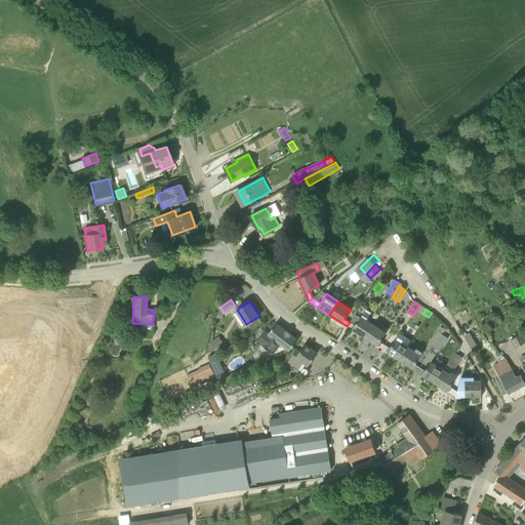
[(347,326),(365,338),(373,324),(361,316),(355,326),(350,322),(347,326)]
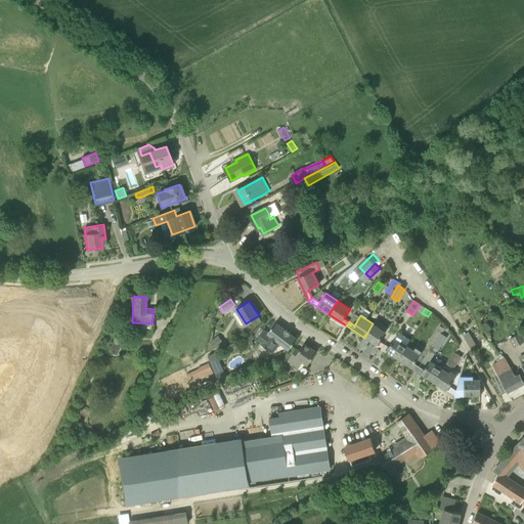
[(286,331),(285,330),(275,322),(268,333),(264,330),(256,340),(261,344),(272,353),(280,343),(289,350),(297,339),(290,334),(291,333),(286,330),(286,331)]
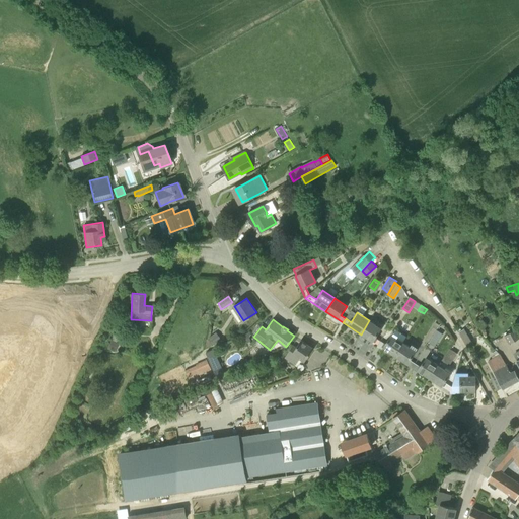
[(369,320),(361,335),(378,345),(380,341),(375,338),(381,328),(369,320)]
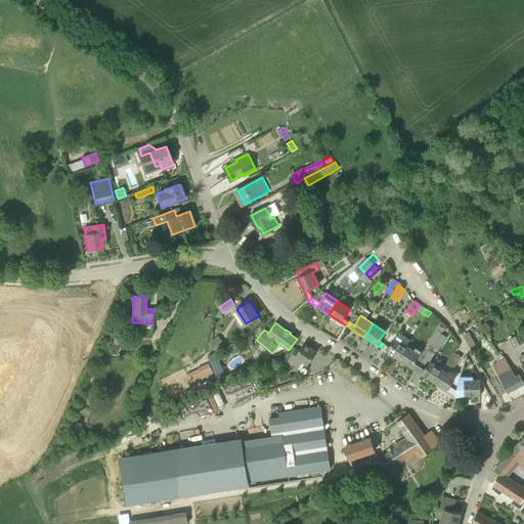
[(472,351),(478,347),(469,333),(464,336),(472,351)]
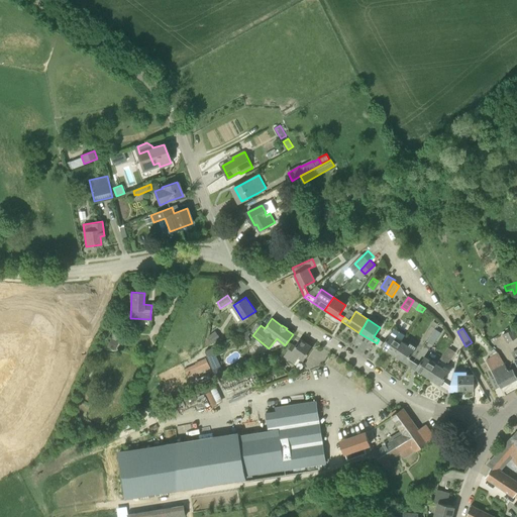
[(507,342),(516,337),(516,328),(516,329),(503,335),(507,342)]
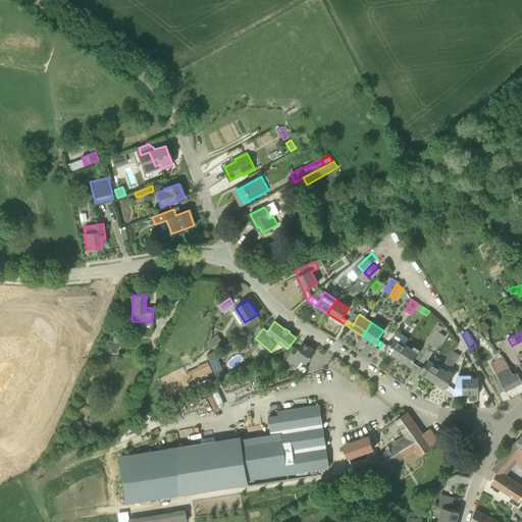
[(435,337),(441,342),(445,336),(438,332),(435,337)]
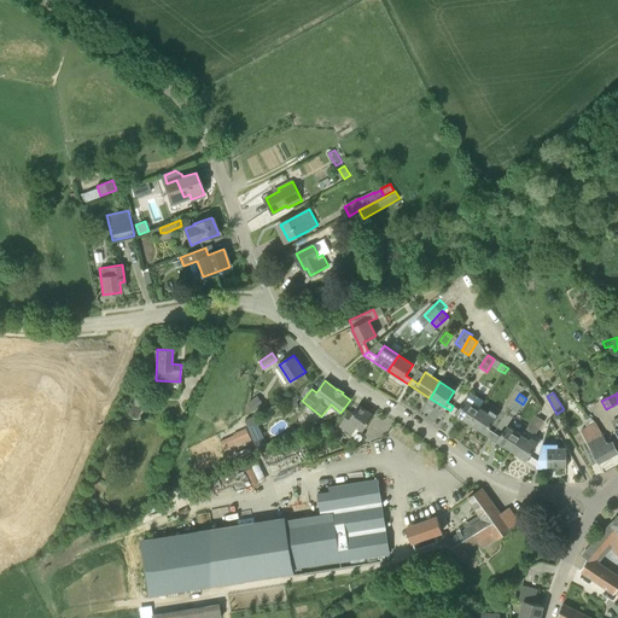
[(136,419),(140,409),(138,408),(141,398),(135,396),(127,415),(133,418),(136,419)]
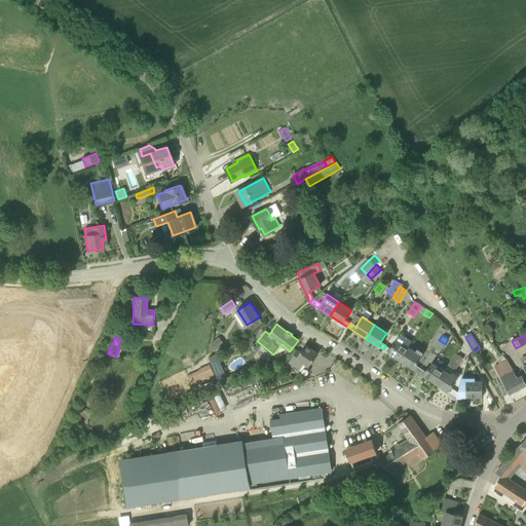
[(212,343),(216,349),(223,343),(219,337),(212,343)]
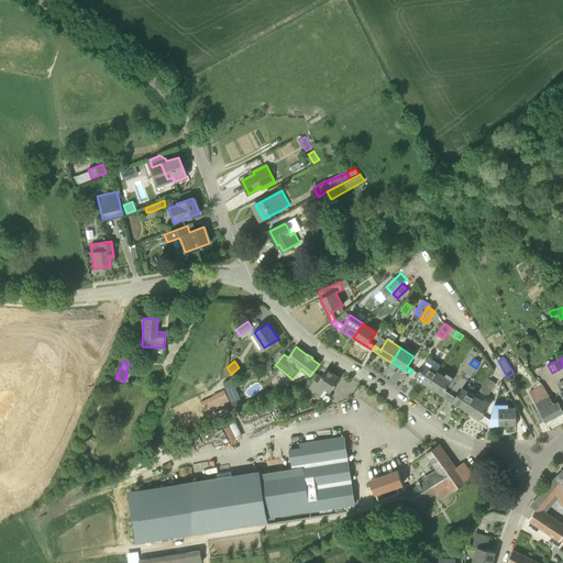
[(424,363),(418,373),(412,370),(410,374),(429,387),(438,372),(424,363)]
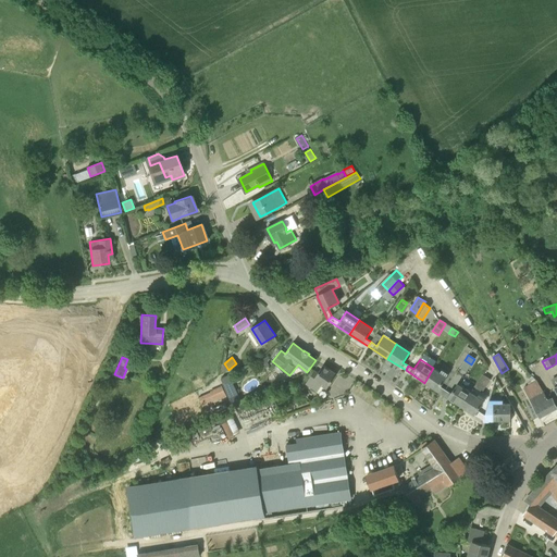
[(336,373),(323,364),(318,372),(314,370),(307,383),(319,390),(322,384),(327,387),(336,373)]
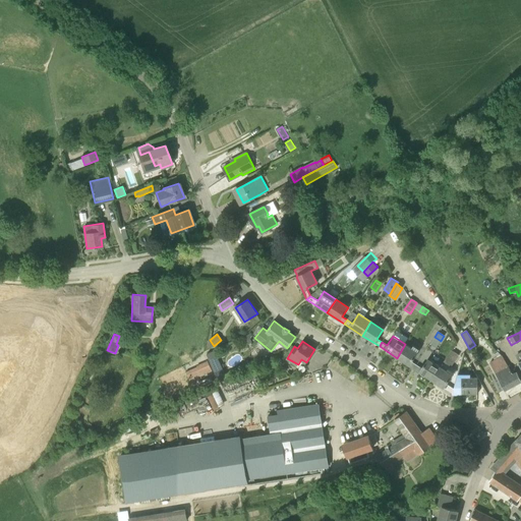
[(417,352),(405,344),(397,358),(414,369),(416,364),(411,361),(417,352)]
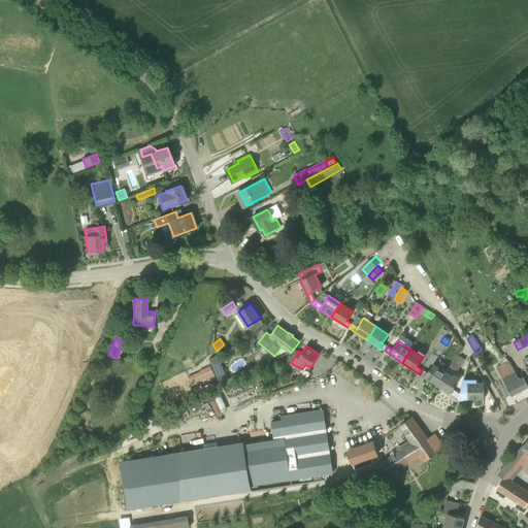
[(457,371),(465,360),(457,354),(449,366),(457,371)]
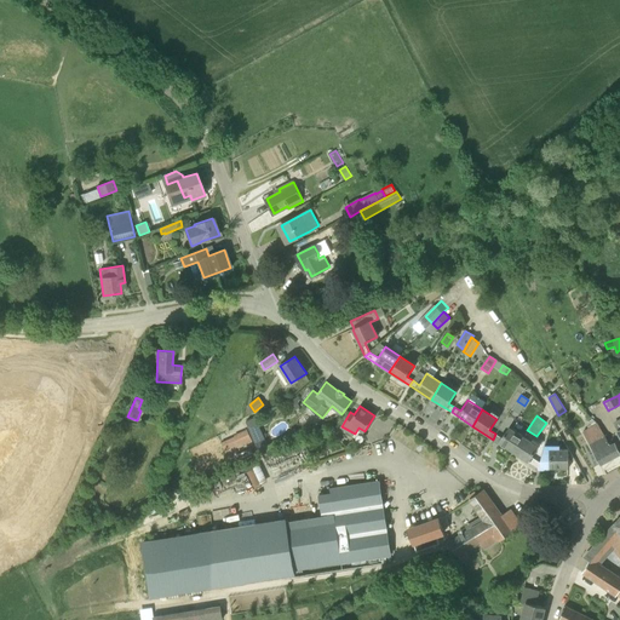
[(610,445),(597,423),(590,417),(587,419),(592,425),(583,431),(601,464),(619,453),(619,451),(615,442),(610,445)]
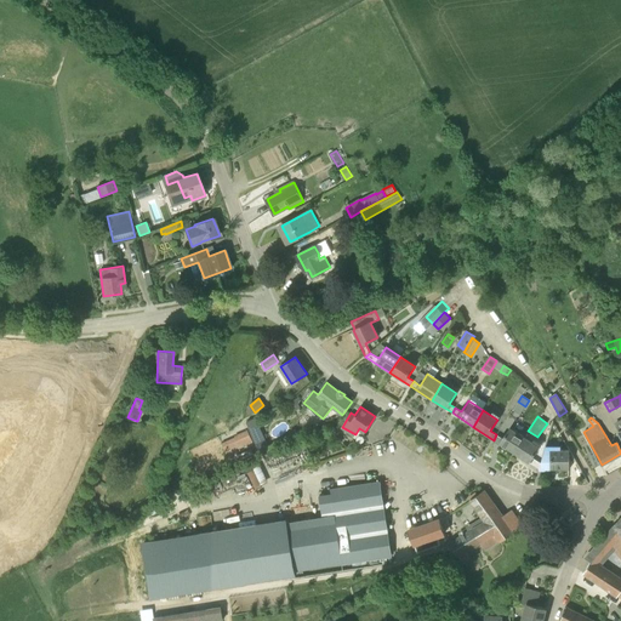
[(511,428),(503,439),(496,434),(494,440),(514,454),(525,437),(511,428)]
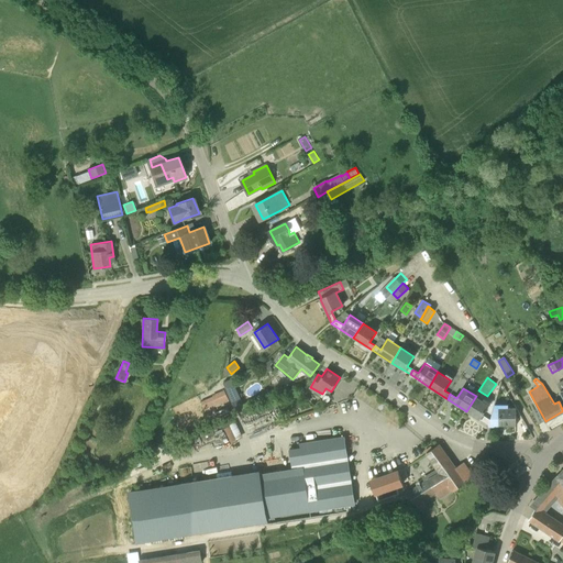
[(244,407),(238,392),(229,395),(235,410),(244,407)]
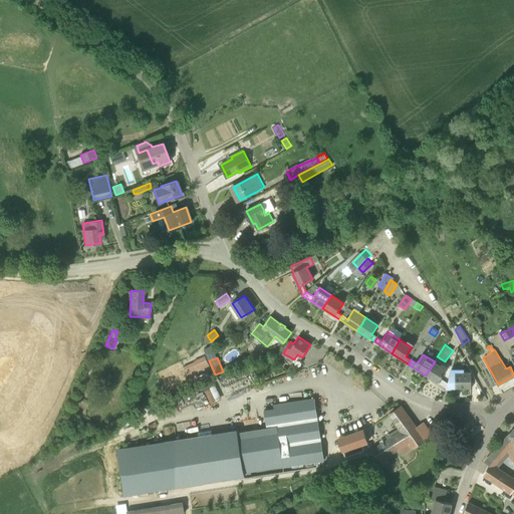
[(447,383),(441,378),(447,369),(435,361),(426,375),(446,389),(447,383)]
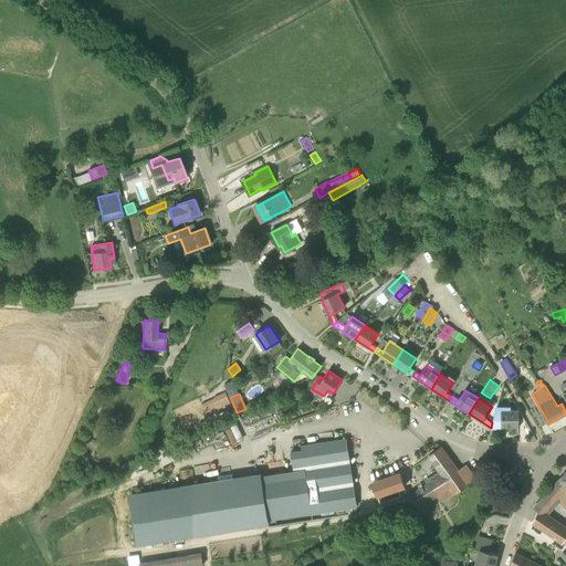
[(502,411),(495,411),(492,422),(491,428),(520,427),(520,426),(523,426),(523,419),(519,419),(519,409),(502,409),(502,411)]
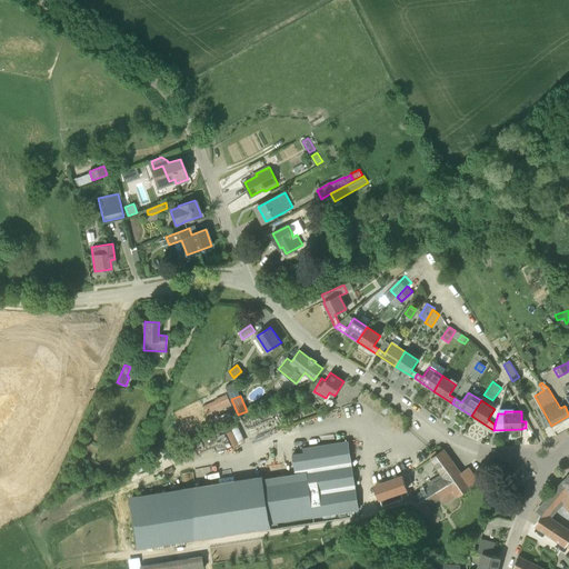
[(229,430),(235,445),(245,440),(240,427),(229,430)]
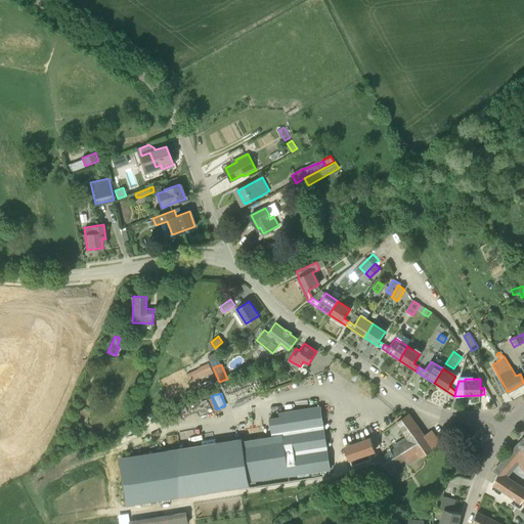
[(271,436),(272,437),(242,442),(248,482),(248,480),(289,474),(289,476),(331,471),(320,405),(278,411),(279,416),(268,417),(271,436)]
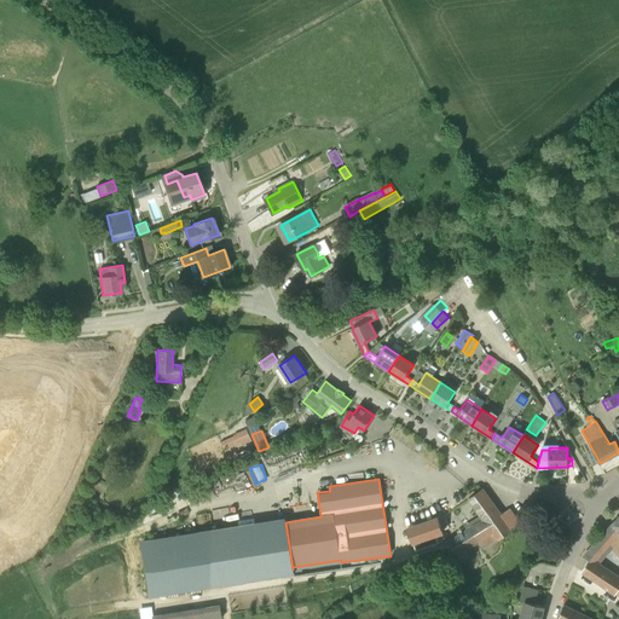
[(466,549),(479,542),(493,532),(498,539),(520,525),(510,509),(501,515),(484,490),(470,498),(485,519),(450,541),(449,542),(457,555),(466,549)]
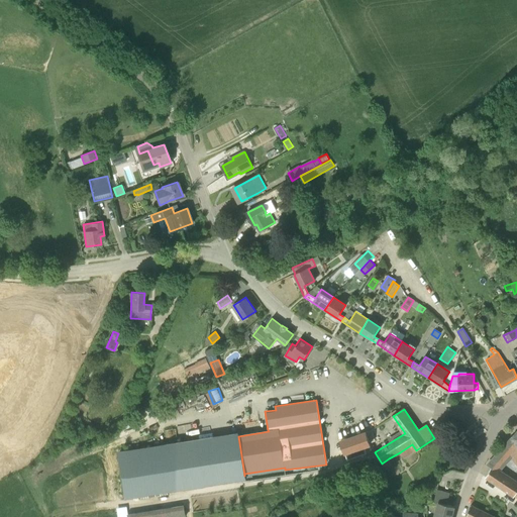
[(475,435),(480,432),(479,430),(477,427),(476,426),(471,430),(472,433),(475,435)]
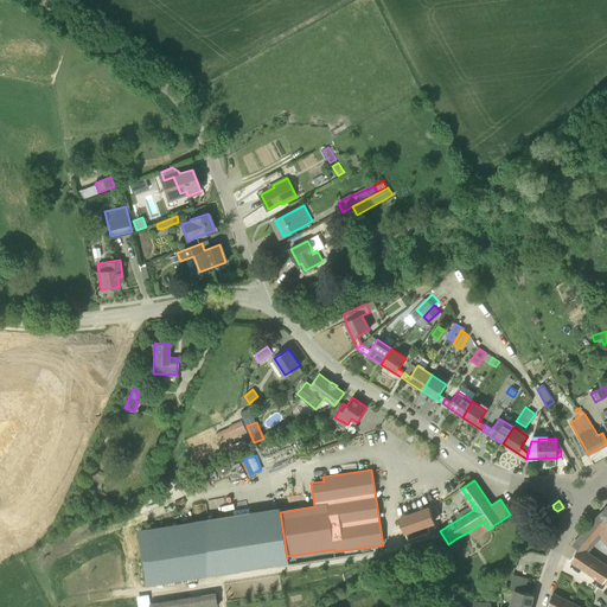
[(438,519),(433,505),(402,515),(409,537),(433,530),(430,522),(438,519)]
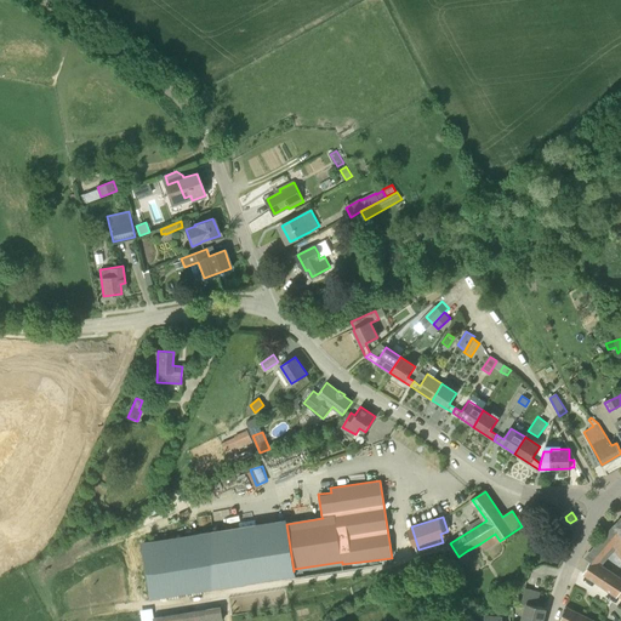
[(620,518),(609,531),(620,542),(620,518)]
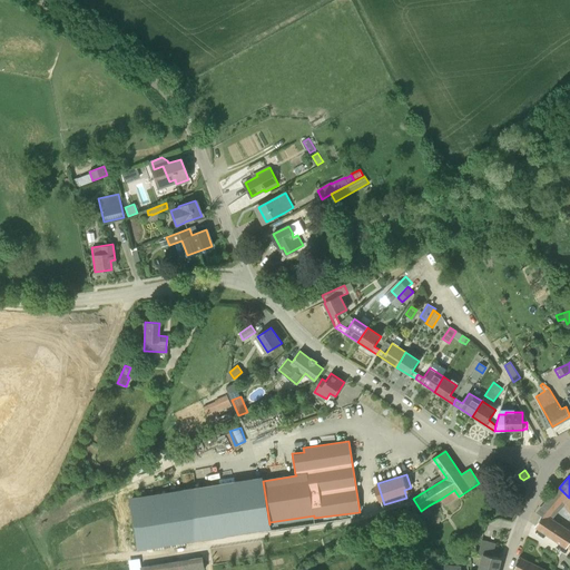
[(269,524),(263,481),(130,501),(138,549),(271,529),(269,522),(269,524)]
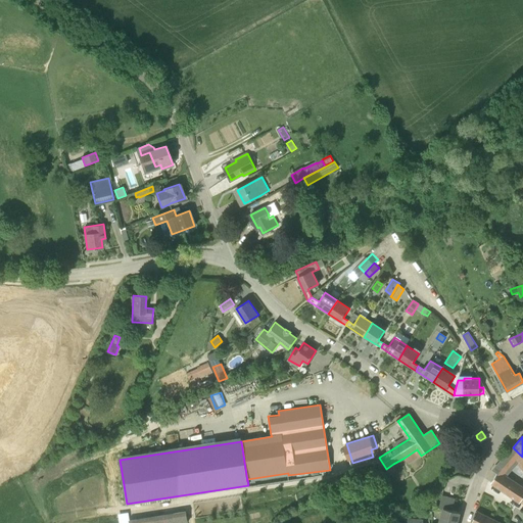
[(522,457),(513,447),(502,461),(508,467),(515,460),(522,470),(522,457)]
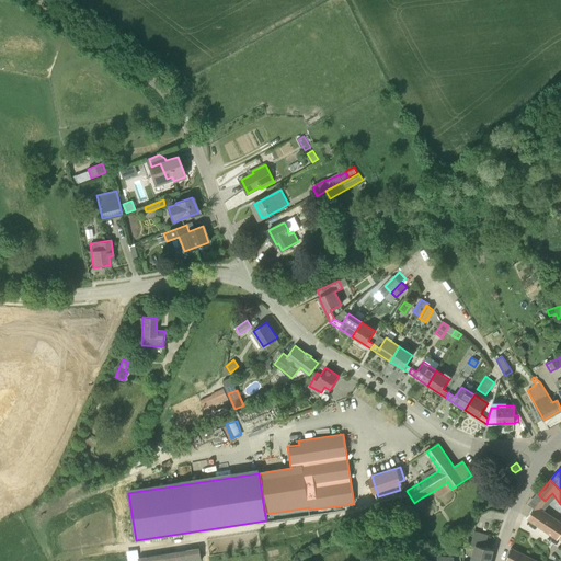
[(451,489),(447,482),(434,491),(438,497),(451,489)]
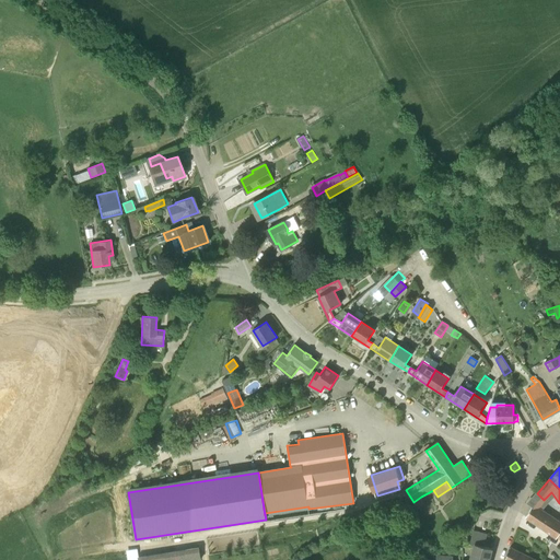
[(559,537),(559,522),(534,505),(526,517),(556,537),(557,536),(559,537)]
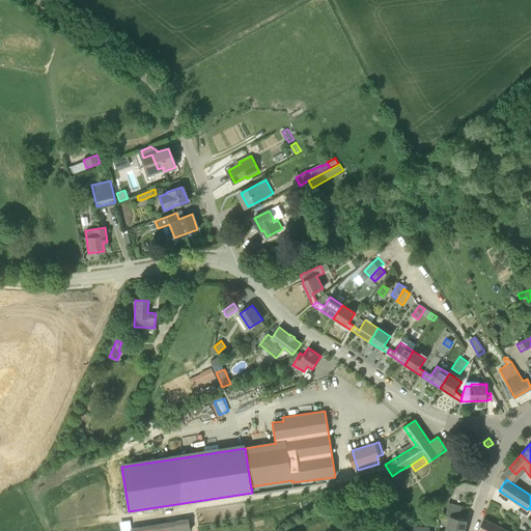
[(464,530),(467,520),(459,518),(463,506),(449,503),(446,514),(449,516),(446,527),(444,530),(464,530)]
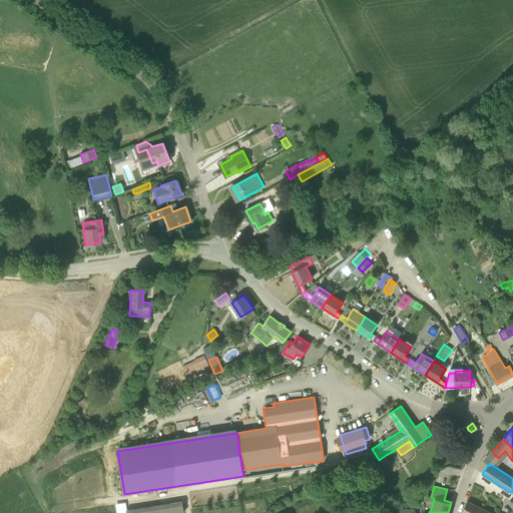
[(183,511),(184,511),(184,510),(183,510),(181,502),(126,510),(126,512),(181,512),(183,512),(183,511)]
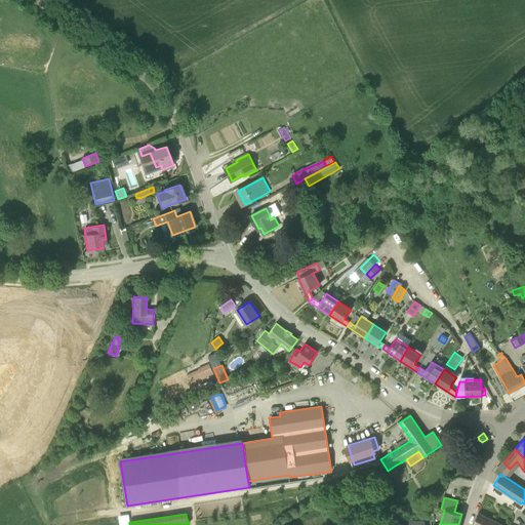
[(500,524),(478,514),(473,524),(500,524)]
